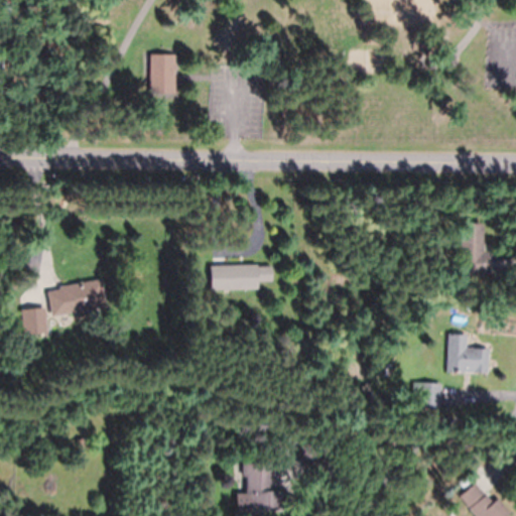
[(173,93),(148,92),(148,53),(173,53),(173,93)]
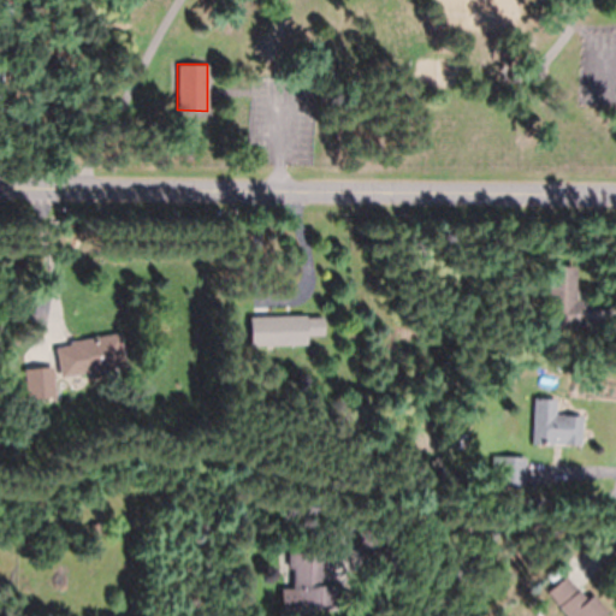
[(548,301),(548,266),(575,266),(574,296),(574,303),(569,303),(552,303),(548,303),(548,301)]
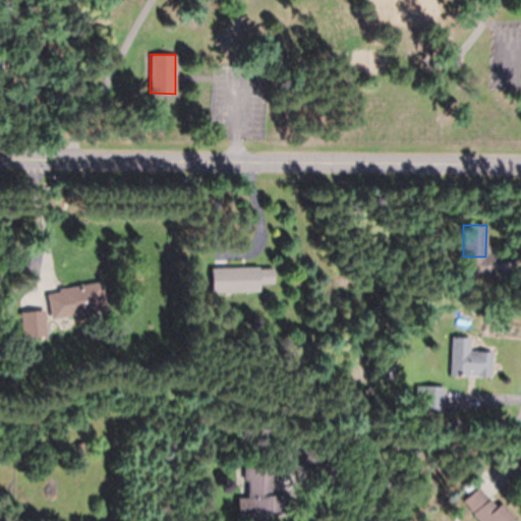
[(214,268),(244,267),(258,266),(258,270),(271,269),(271,282),(261,282),(261,289),(212,290),(212,268),(214,268)]
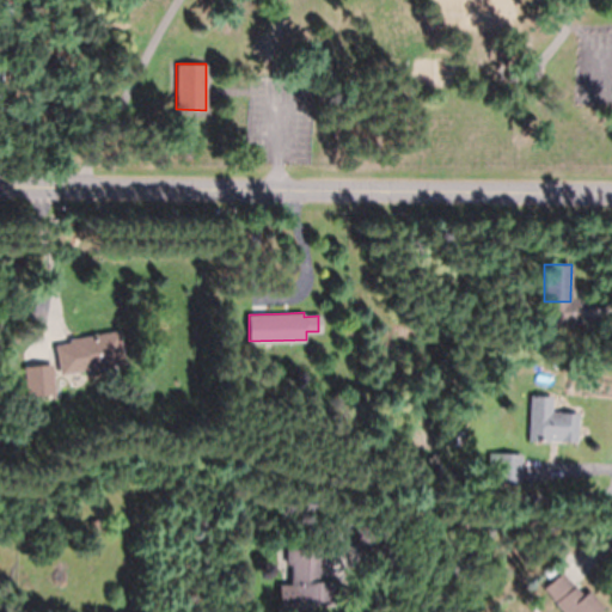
[(59,365),(55,346),(69,343),(69,340),(78,337),(118,331),(124,363),(60,374),(59,365)]
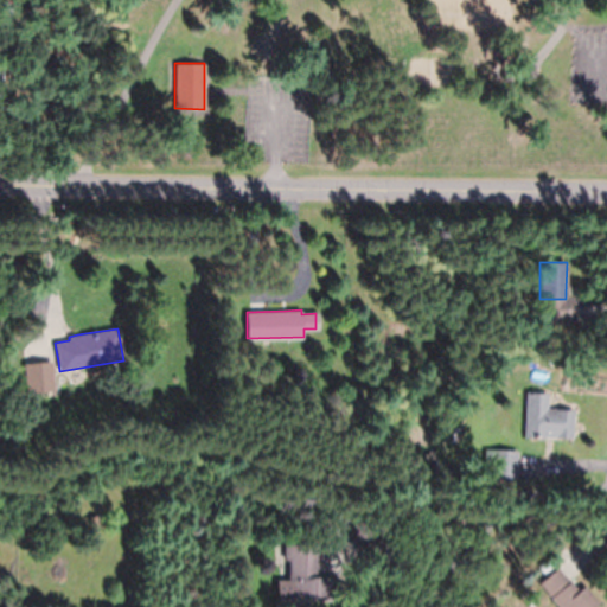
[(25,363),(52,360),(52,362),(55,390),(26,394),(23,363),(25,363)]
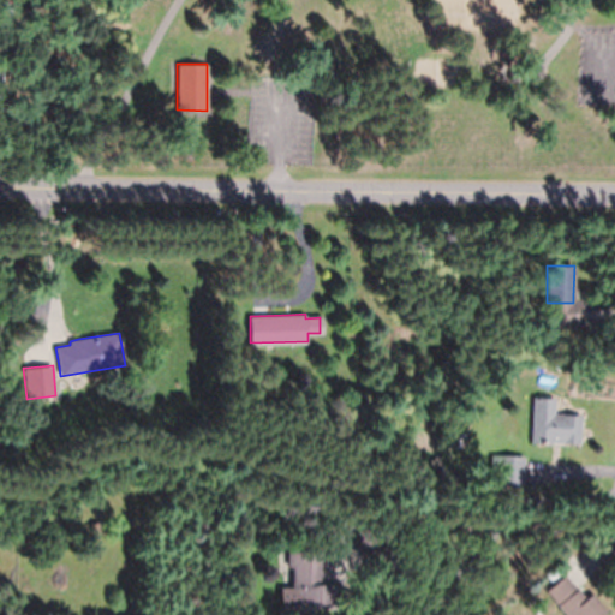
[(553,445),(530,443),(532,396),(555,398),(554,413),(581,415),(580,445),(560,443),(560,436),(553,436),(553,445)]
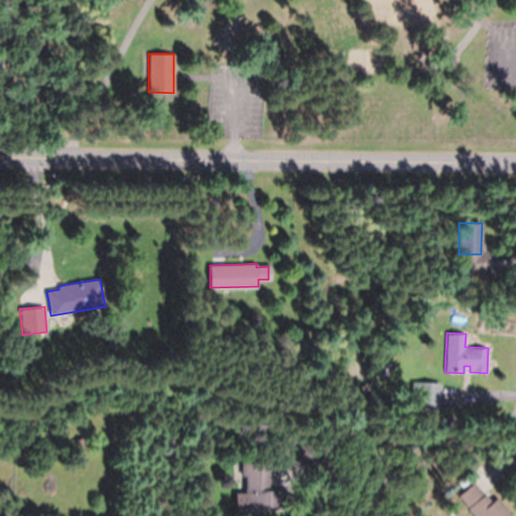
[(438,404),(438,407),(417,407),(417,389),(412,389),(412,383),(417,384),(417,382),(439,383),(438,395),(438,404)]
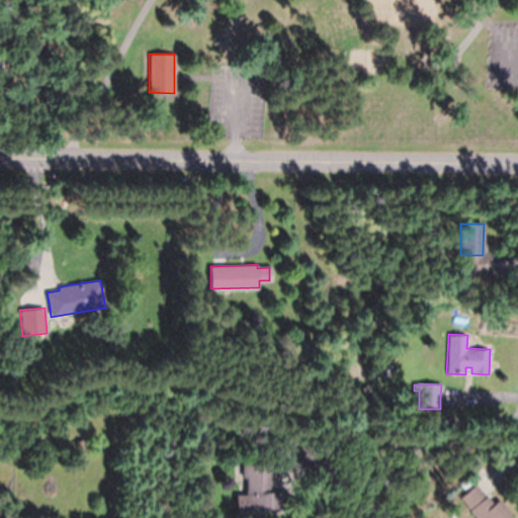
[(301,445),(301,444),(329,444),(329,449),(329,465),(301,465),(301,445)]
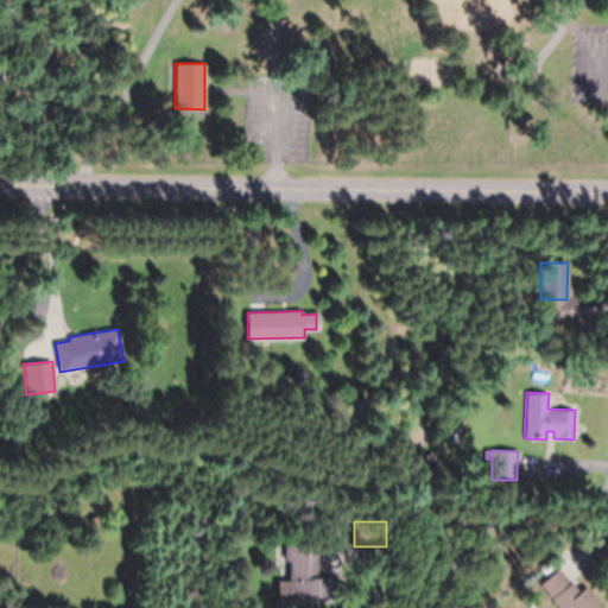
[(315,601),(315,596),(289,596),(289,561),(284,561),(284,545),(318,545),(318,578),(339,578),(339,601),(315,601)]
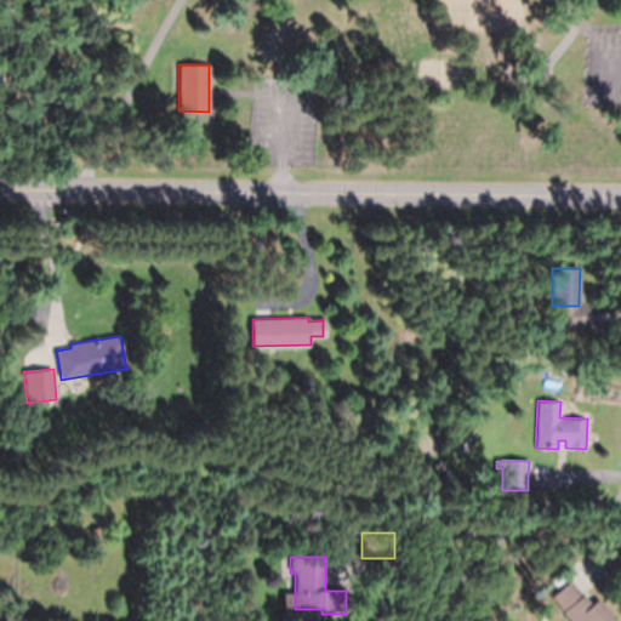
[(557,592),(568,582),(570,580),(581,593),(582,594),(584,593),(591,604),(598,598),(613,616),(607,620),(571,620),(551,596),(557,592)]
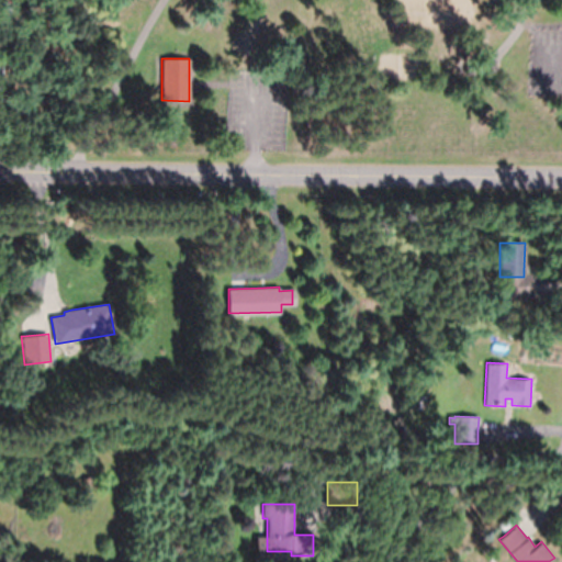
All buildings are outlined.
